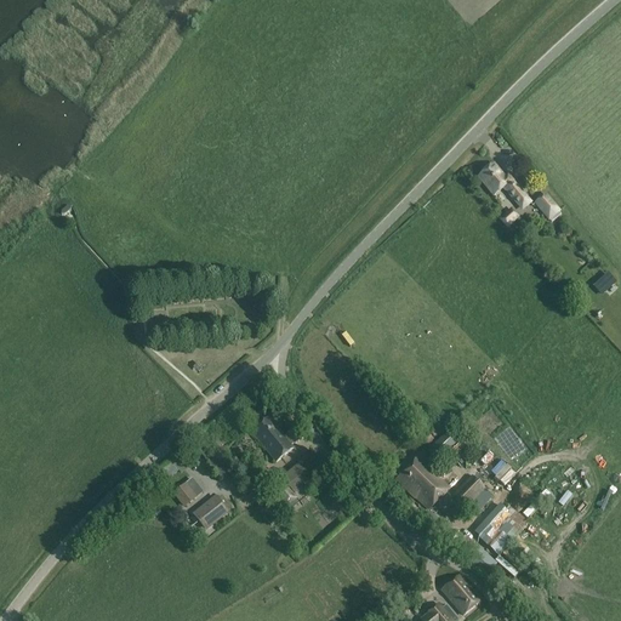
[(523,211),(531,204),(508,175),(505,177),(494,165),(478,177),(494,197),(503,188),(523,211)]
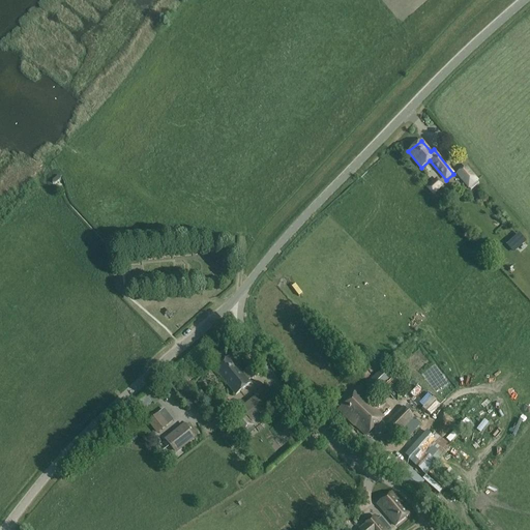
[(478,181),(466,166),(455,174),(468,189),(478,181)]
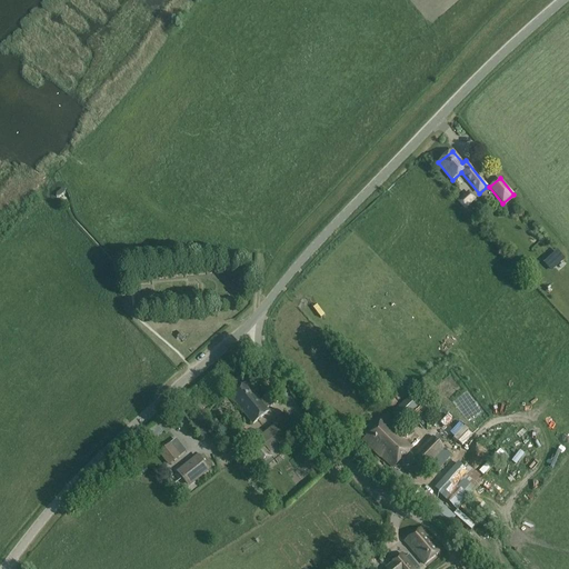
[(465,209),(475,199),(468,191),(457,201),(465,209)]
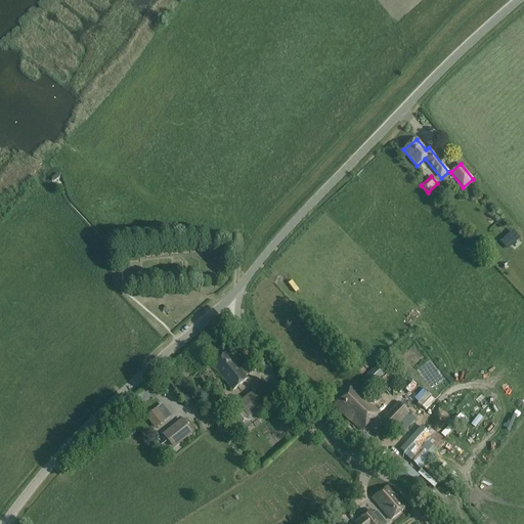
[(232,390),(245,380),(247,379),(245,377),(247,375),(248,376),(255,369),(249,361),(242,367),(242,368),(239,370),(226,353),(212,365),(232,390)]
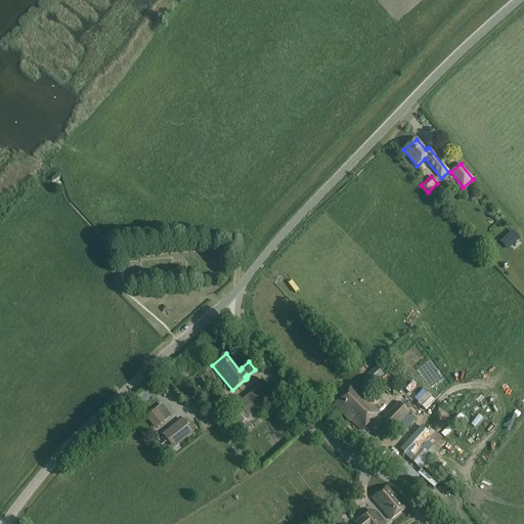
[(376,365),(361,381),(369,389),(384,374),(376,365)]
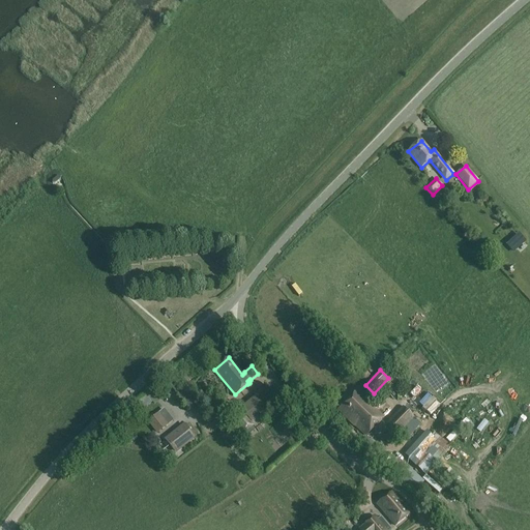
[(254,427),(281,405),(264,385),(237,407),(239,410),(254,427)]
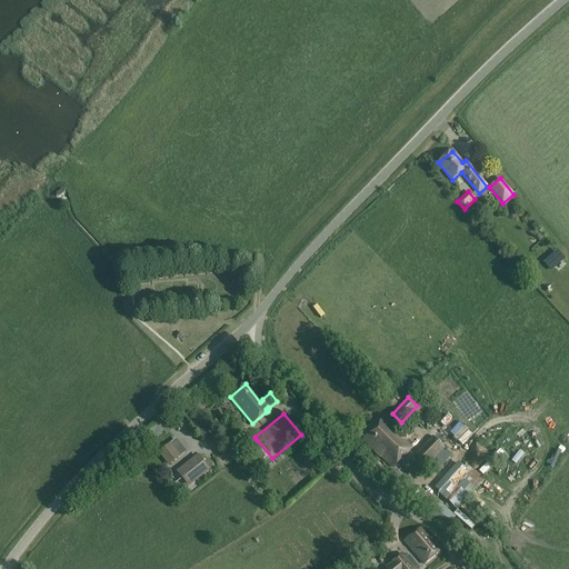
[(195,416),(188,421),(206,442),(212,437),(195,416)]
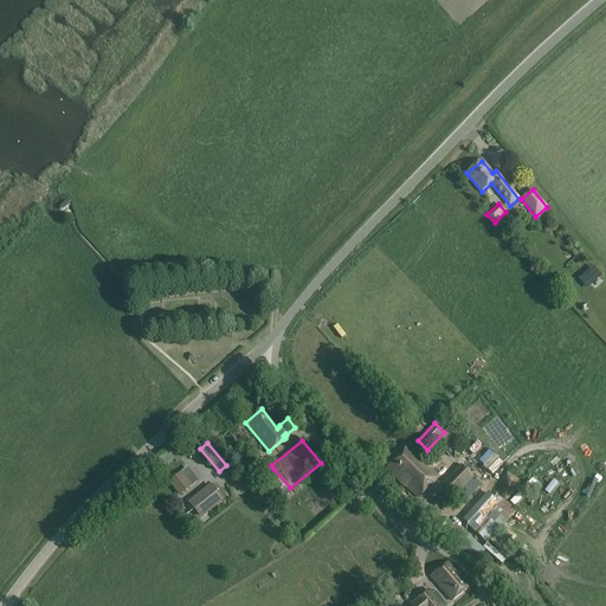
[(431,458),(430,459),(425,455),(420,459),(416,455),(417,453),(408,445),(386,469),(398,481),(399,479),(418,498),(439,477),(429,466),(433,461),(431,458)]
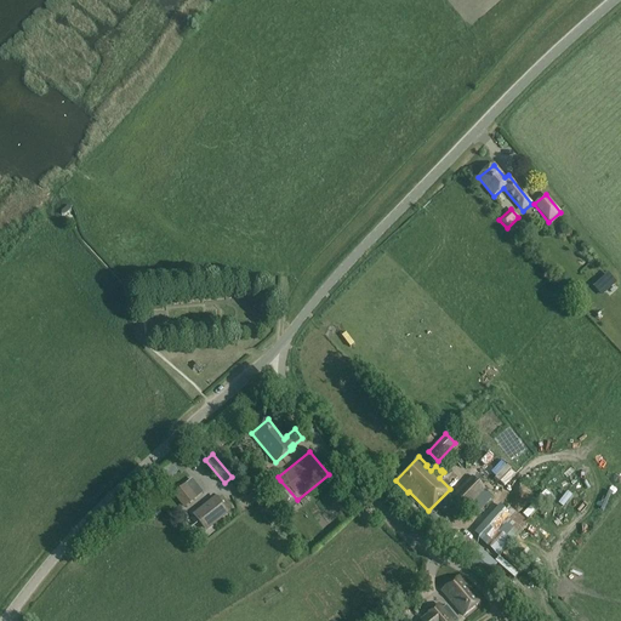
[(459,511),(461,508),(465,511),(473,518),(493,497),(485,490),(472,477),(451,499),(455,502),(453,506),(459,511)]
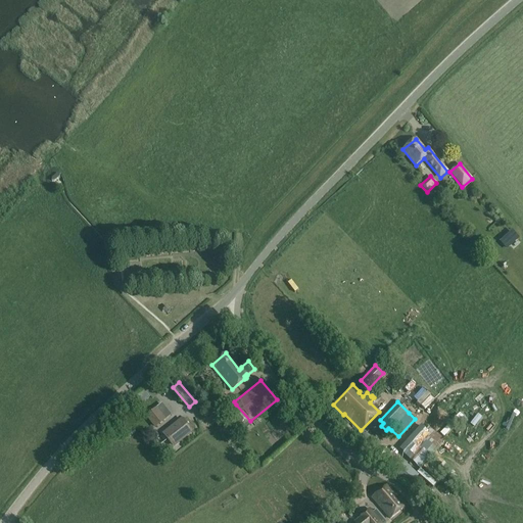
[(147,417),(155,426),(163,420),(155,410),(147,417)]
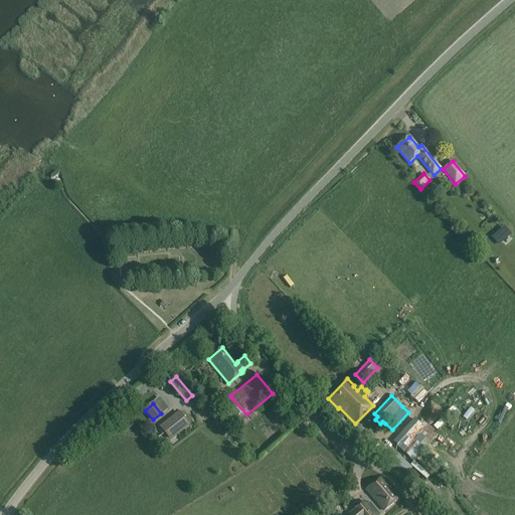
[(183,412),(179,415),(178,413),(161,427),(171,439),(191,422),(183,412)]
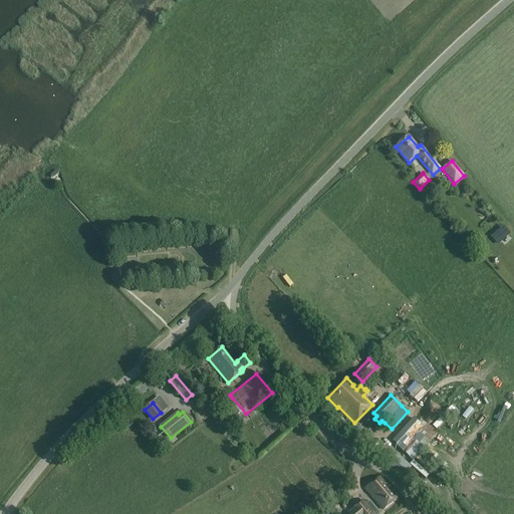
[(421,425),(414,419),(394,442),(401,448),(421,425)]
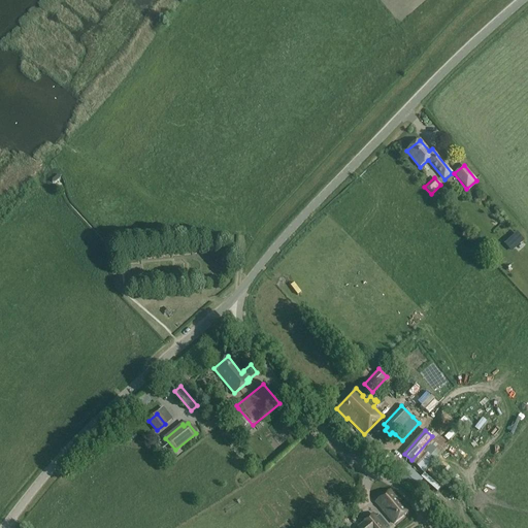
[(519,448),(510,456),(515,460),(523,453),(519,448)]
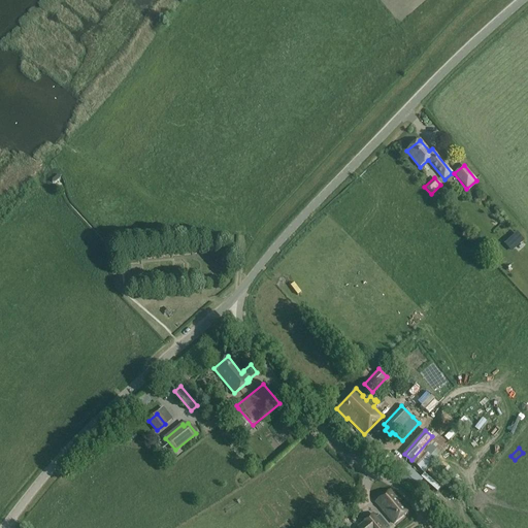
[(399,477),(414,490),(420,482),(406,469),(399,477)]
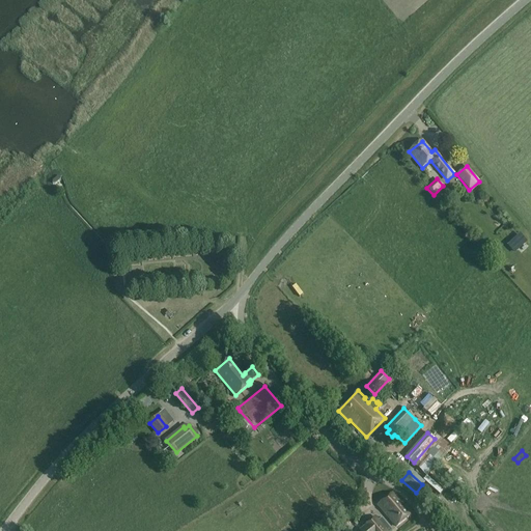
[(396,527),(412,513),(393,492),(378,505),(396,527)]
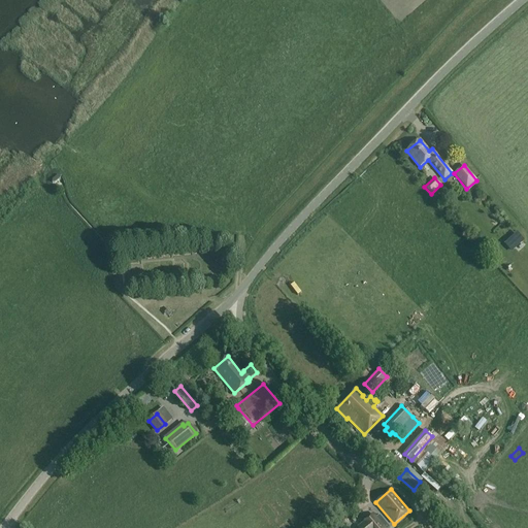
[(389,527),(390,527),(380,516),(375,518),(373,515),(363,523),(363,524),(358,527),(389,527)]
